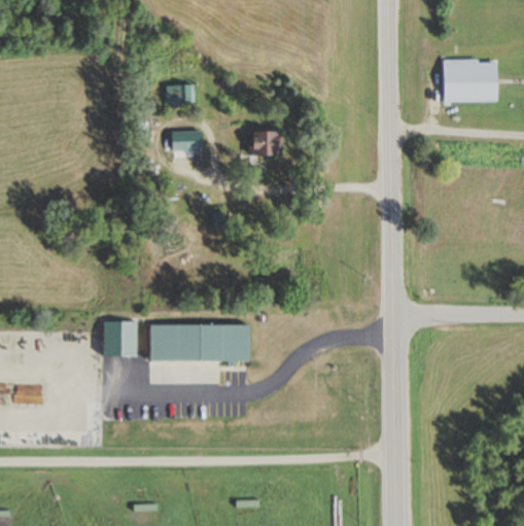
[(444,60),(444,102),(498,102),(498,60),(444,60)]
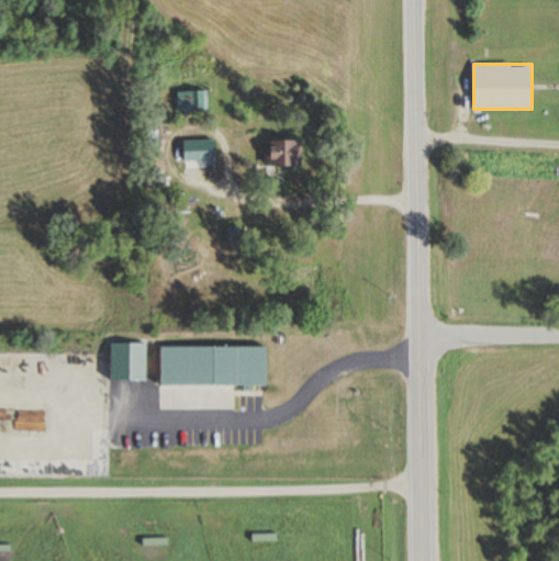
[(207,111),(207,91),(179,91),(179,111),(207,111)]
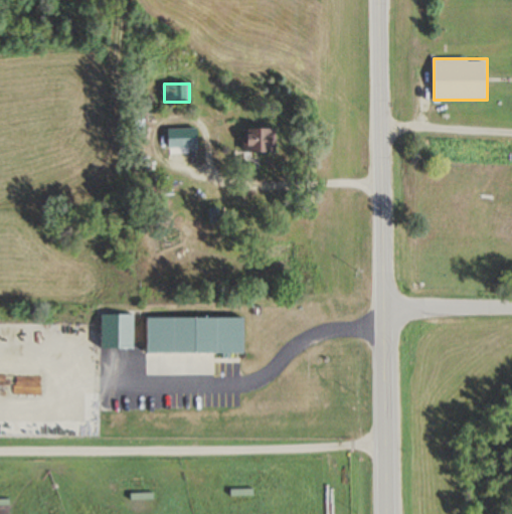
[(278,128),(242,128),(242,152),(278,152),(278,128)]
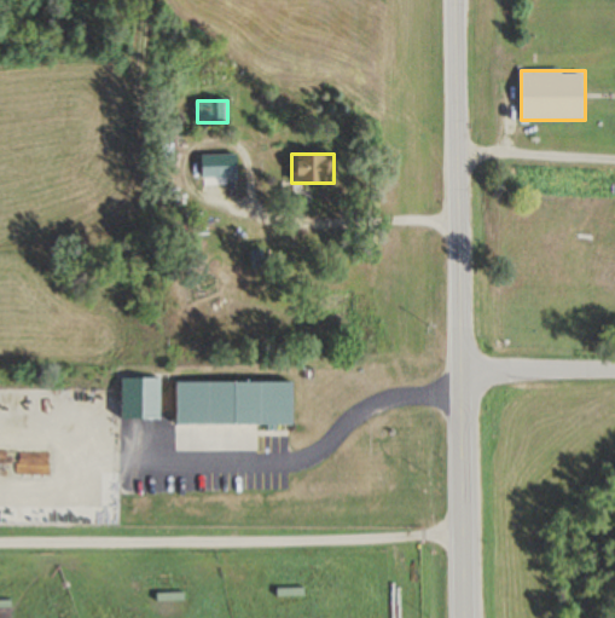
[(237,155),(220,155),(220,177),(237,177),(237,155)]
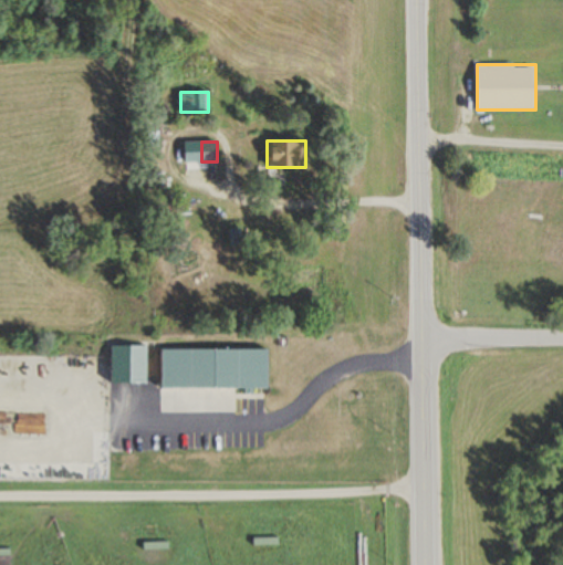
[(147,344),(111,344),(111,384),(147,384),(147,344)]
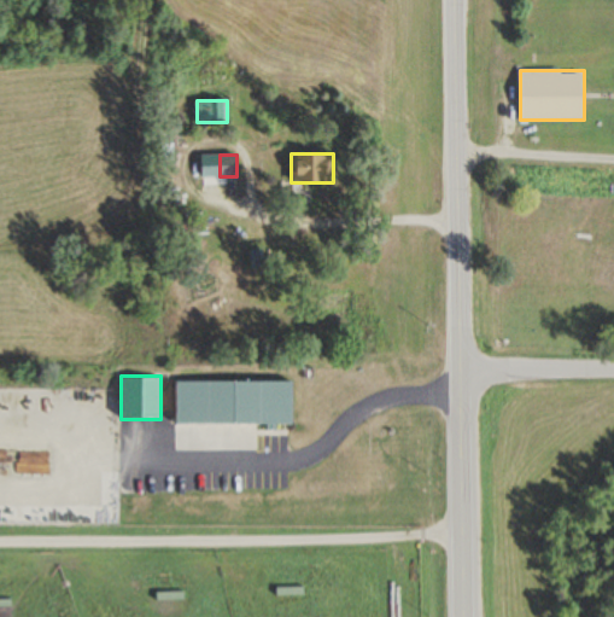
[(177,380),(177,424),(293,424),(293,380),(177,380)]
